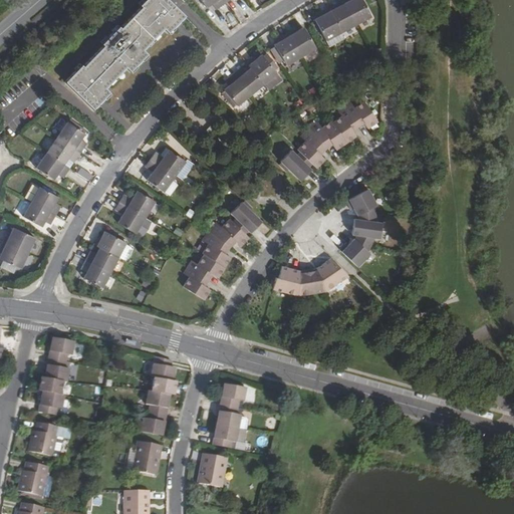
[(81,64),(65,81),(93,107),(109,91),(106,86),(126,66),(131,70),(148,53),(144,49),(164,28),(169,32),(186,15),(170,0),(144,0),(141,4),(142,6),(121,26),(119,25),(101,44),(103,45),(83,65),(81,64)]
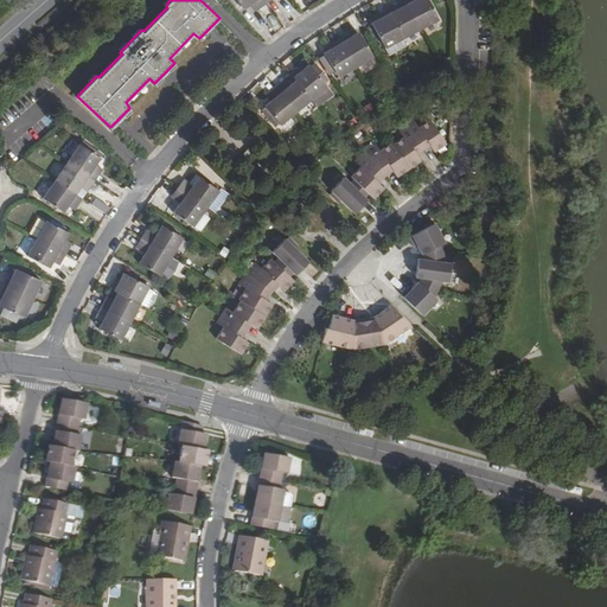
[(407,38),(423,29),(408,0),(407,0),(401,4),(403,7),(394,12),(407,38)]
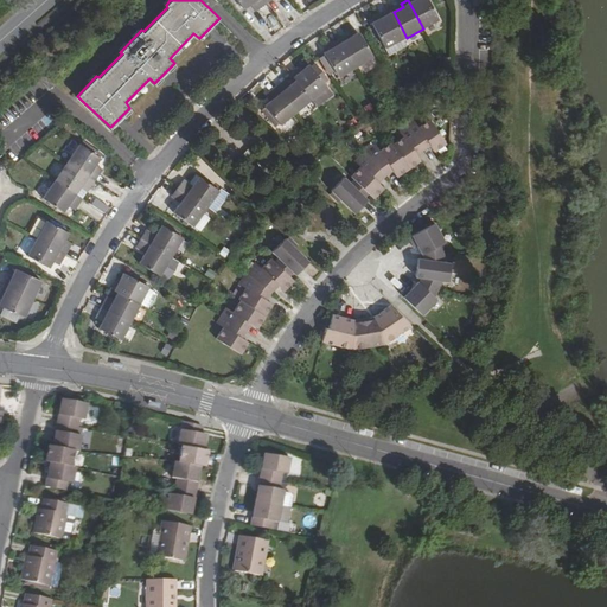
[(408,0),(423,29),(441,19),(432,0),(408,0)]
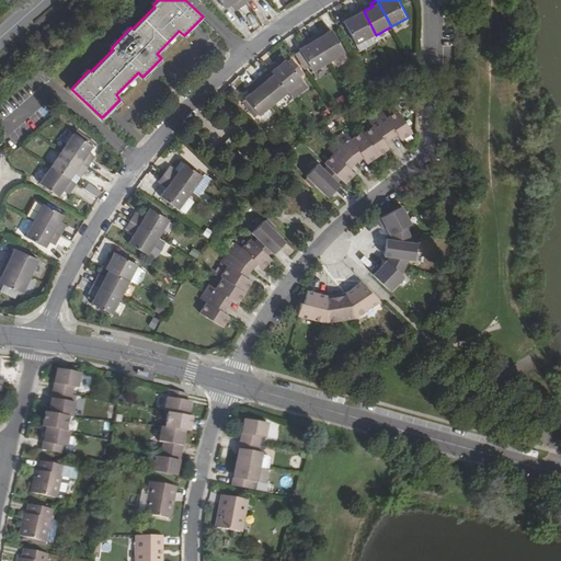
[(237,1),(227,8),(231,14),(241,8),(237,1)]
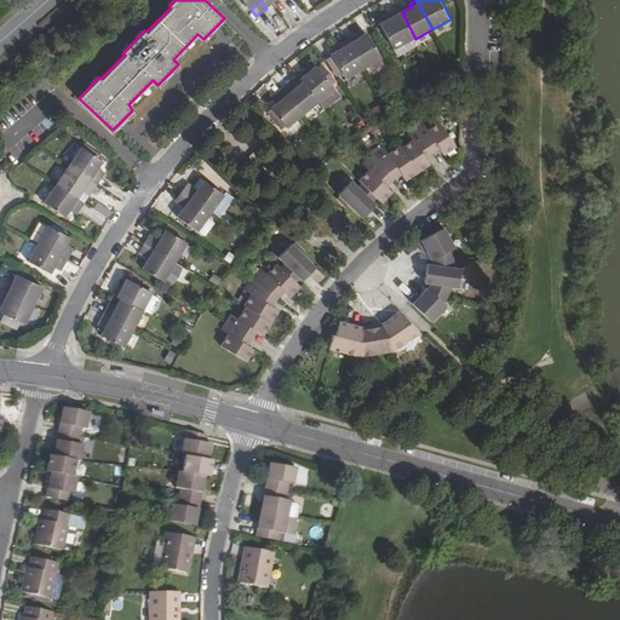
[(402,12),(400,9),(391,13),(392,17),(382,23),(396,49),(415,39),(402,12)]
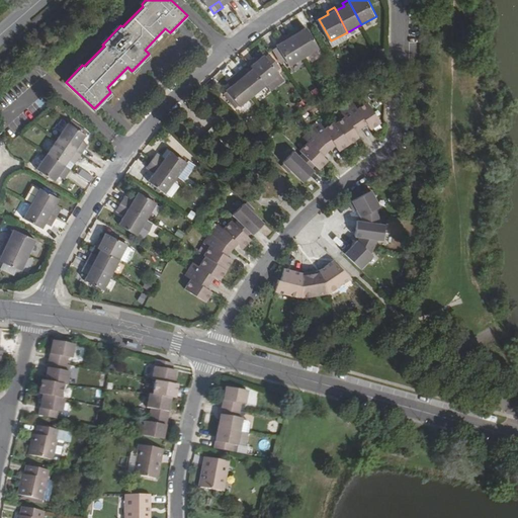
[(298,29),(291,33),(307,57),(321,49),(308,27),(299,31),(298,29)]
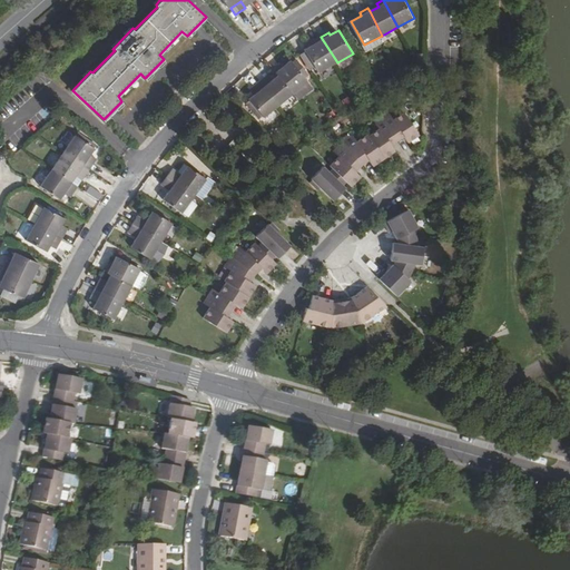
[(382,36),(364,45),(362,46),(366,52),(385,42),(382,36)]
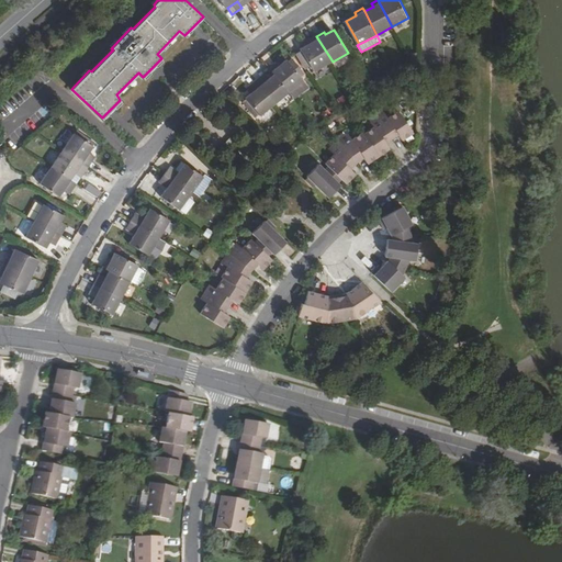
[(333,62),(316,36),(308,41),(311,43),(302,48),(316,71),(333,62)]
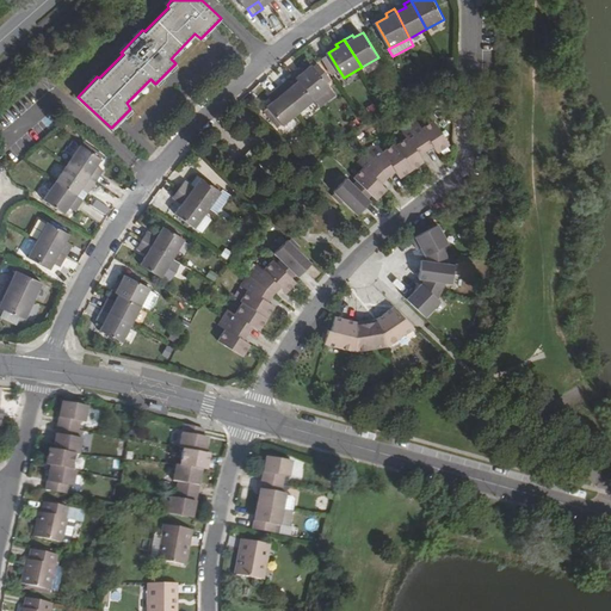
[(334,79),(325,65),(318,69),(313,65),(306,71),(303,68),(295,74),(300,80),(316,100),(332,87),(328,84),(334,79)]
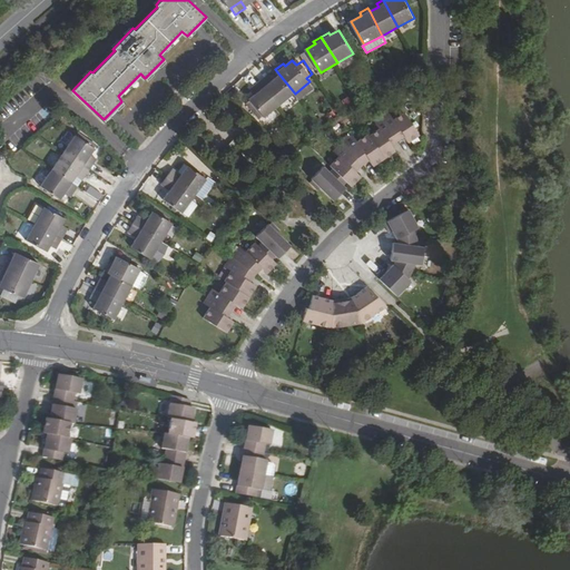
[(267,76),(259,81),(279,105),(295,94),(279,75),(272,81),(267,76)]
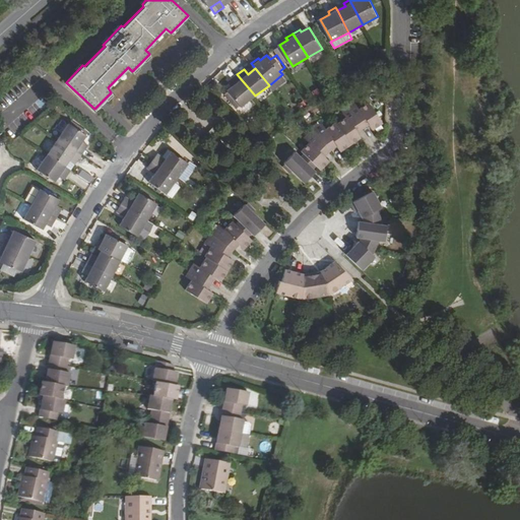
[(255,95),(237,74),(233,77),(237,83),(229,89),(230,90),(224,93),(238,108),(241,105),(242,107),(255,95)]
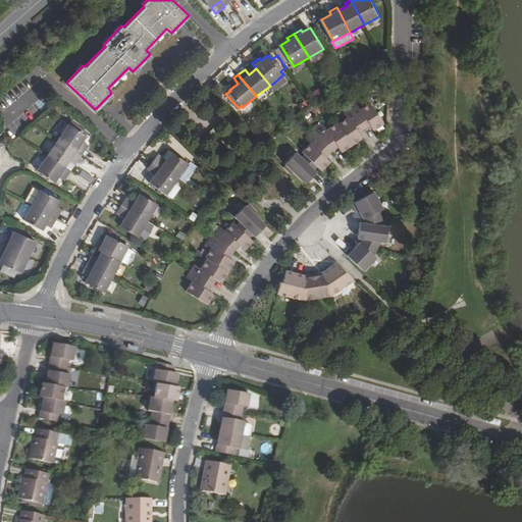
[(288,162),(307,181),(311,176),(315,179),(331,164),(327,159),(341,150),(344,153),(363,140),(360,136),(373,126),(376,131),(386,124),(373,105),(363,111),(359,104),(345,113),(349,119),(329,132),(325,125),(307,140),(313,147),(297,160),(293,156),(288,162)]
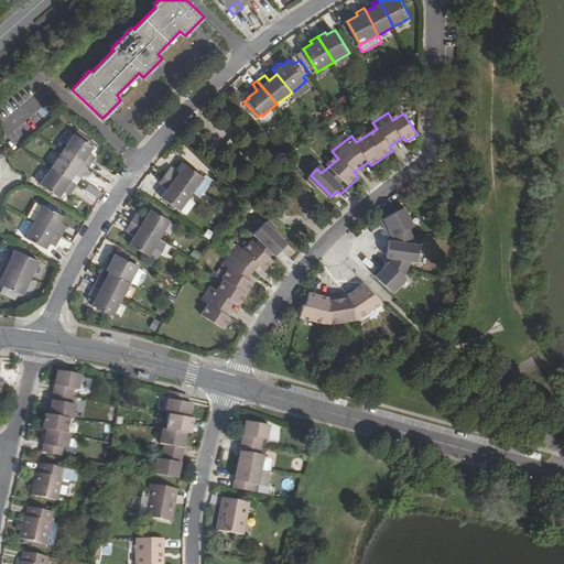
[(63,150),(89,166),(94,160),(88,155),(94,147),(75,133),(63,150)]
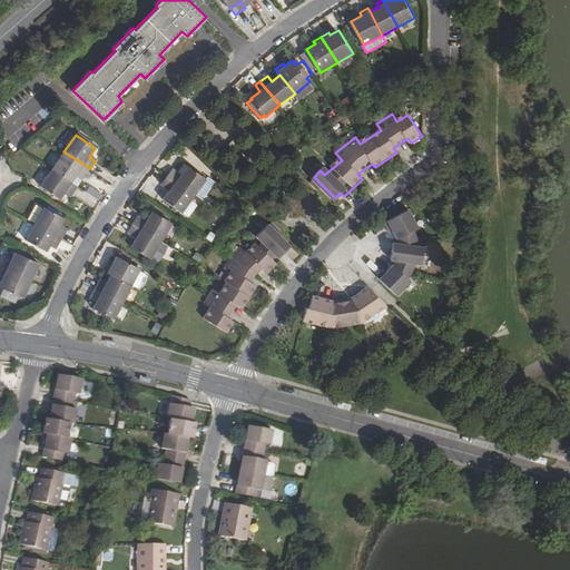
[(235,138),(225,148),(231,154),(241,144),(235,138)]
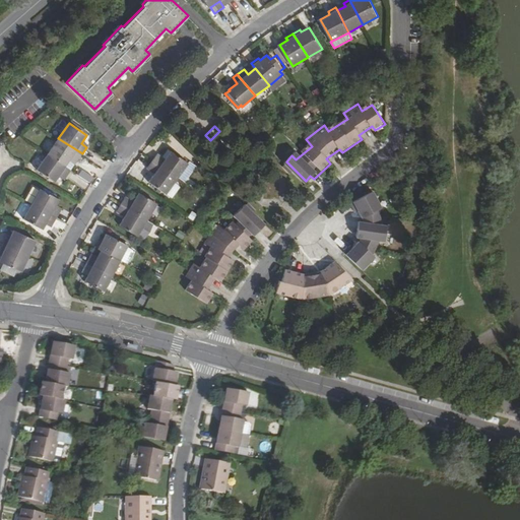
[(77,160),(82,153),(58,138),(48,153),(66,166),(72,156),(77,160)]
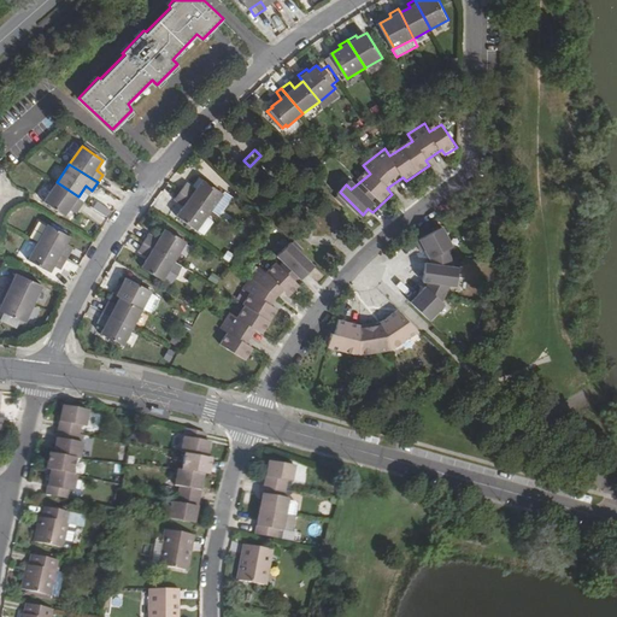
[(182,189),(210,210),(223,192),(204,178),(197,188),(187,181),(182,189)]
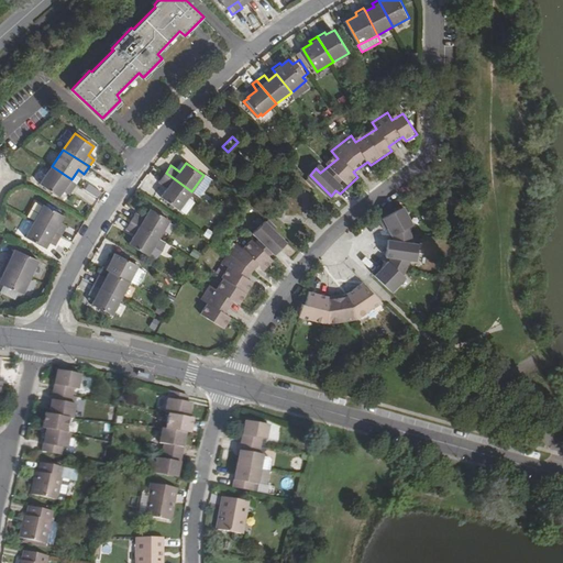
[(72,179),(52,166),(40,184),(61,196),(66,187),(73,191),(77,184),(72,179)]
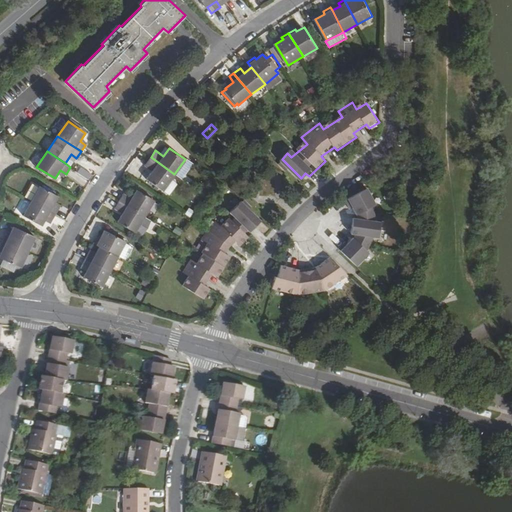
[(163,190),(174,174),(151,157),(145,165),(153,171),(150,175),(150,181),(163,190)]
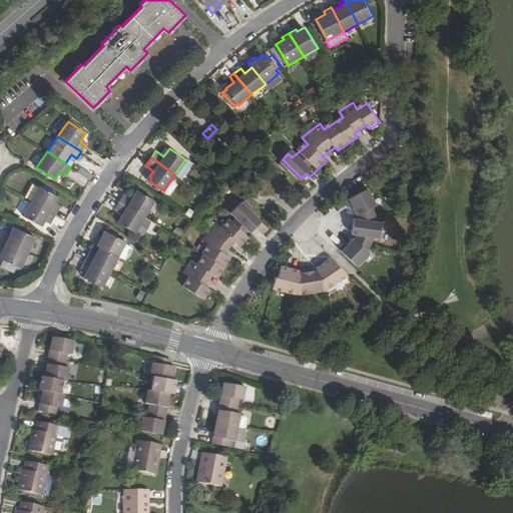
[(32,183),(24,196),(31,200),(38,187),(32,183)]
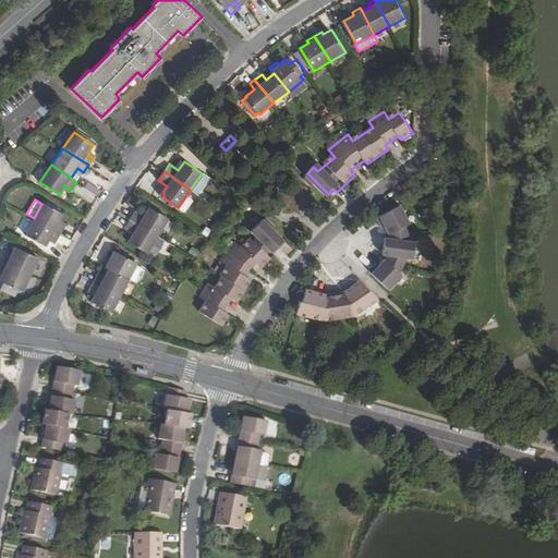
[(34,218),(61,232),(65,226),(58,222),(62,214),(43,203),(41,204),(34,218)]
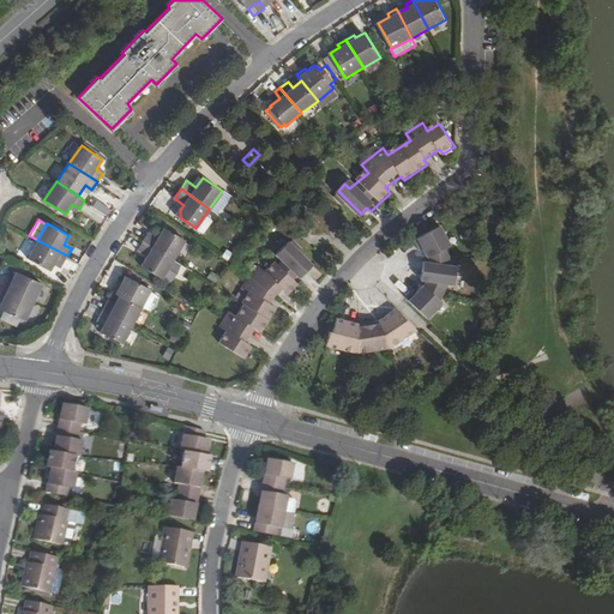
[(149,233),(144,240),(174,258),(185,240),(164,228),(158,238),(149,233)]
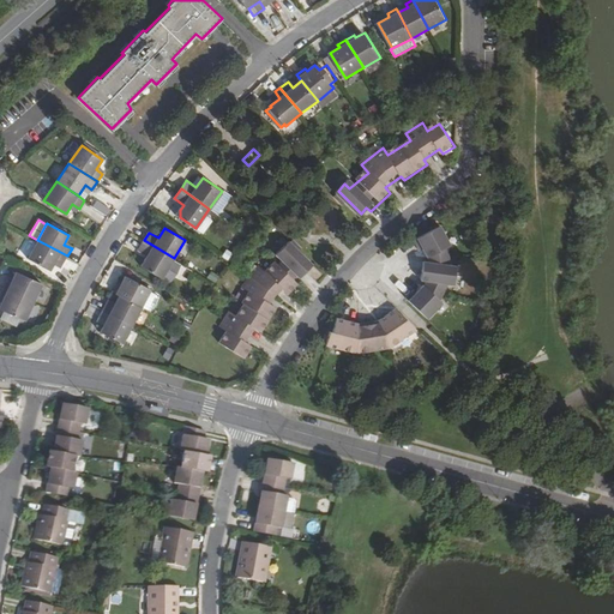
[(431,240),(415,242),(421,266),(417,286),(408,300),(428,323),(446,296),(452,263),(444,232),(429,235),(431,240)]
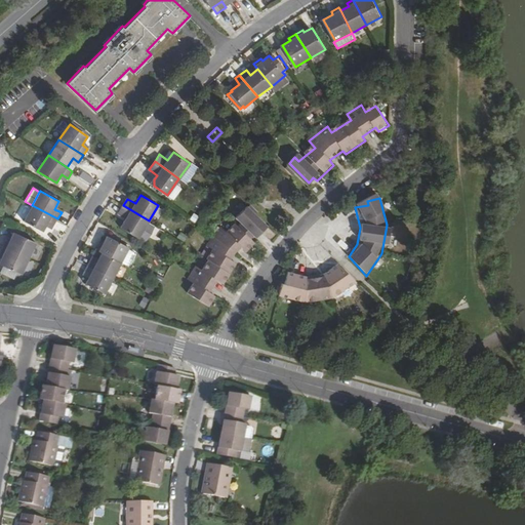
[(53,226),(57,218),(32,205),(23,221),(42,232),(47,223),(53,226)]
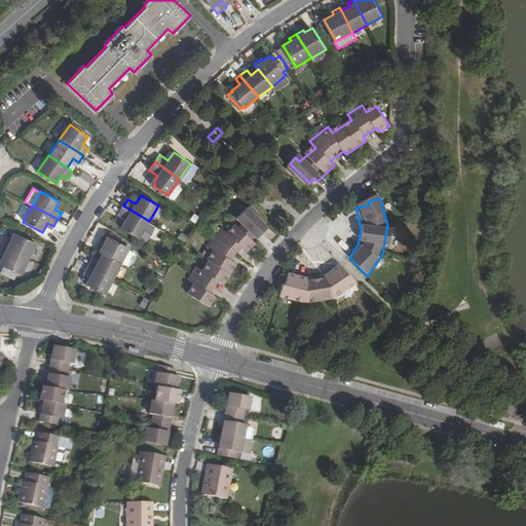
[(149,221),(123,205),(118,214),(126,219),(121,228),(139,238),(144,229),(149,221)]
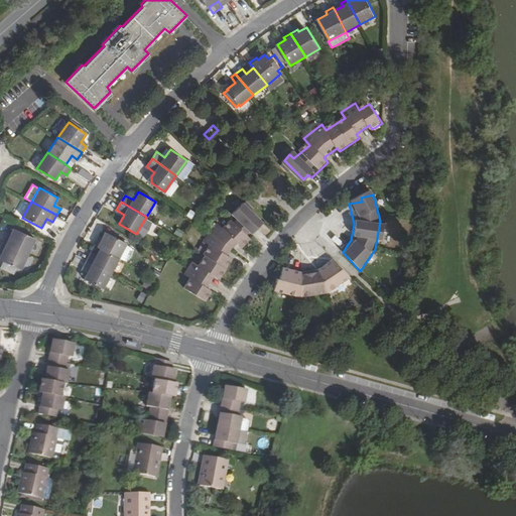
[(257,221),(241,204),(235,210),(239,214),(225,229),(220,224),(205,242),(211,247),(198,266),(192,263),(184,276),(191,280),(185,290),(207,303),(214,293),(209,290),(216,278),(220,281),(234,260),(229,255),(237,244),(241,247),(257,229),(253,225),(257,221)]
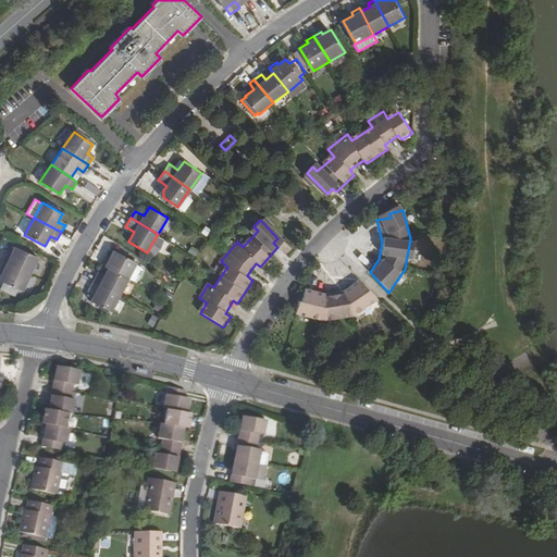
[(152,243),(147,252),(152,256),(156,255),(159,249),(157,246),(152,243)]
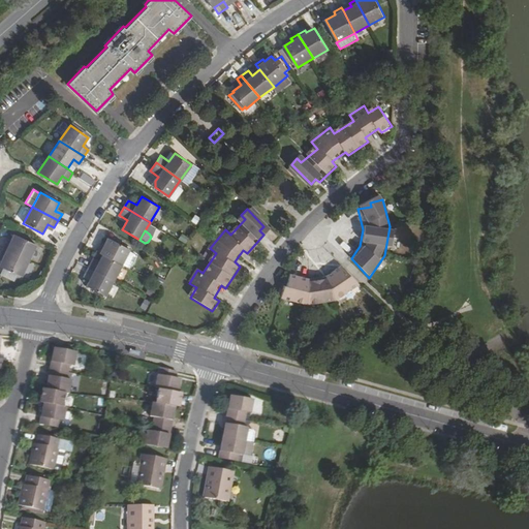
[(3,248),(28,259),(35,244),(13,234),(9,243),(6,242),(3,248)]
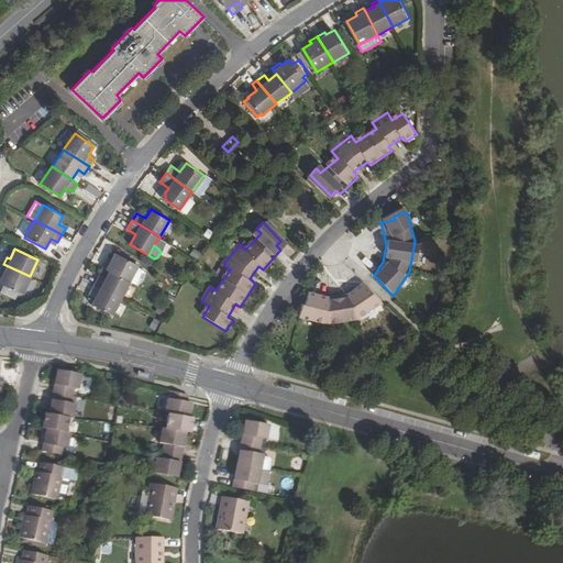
[(107,261),(103,266),(109,269),(130,280),(138,264),(114,253),(110,262),(107,261)]
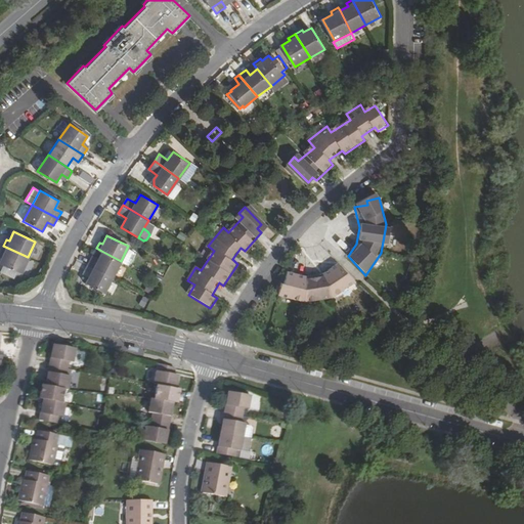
[(0,263),(20,272),(28,257),(3,246),(0,252),(0,253),(2,255),(0,259),(0,263)]
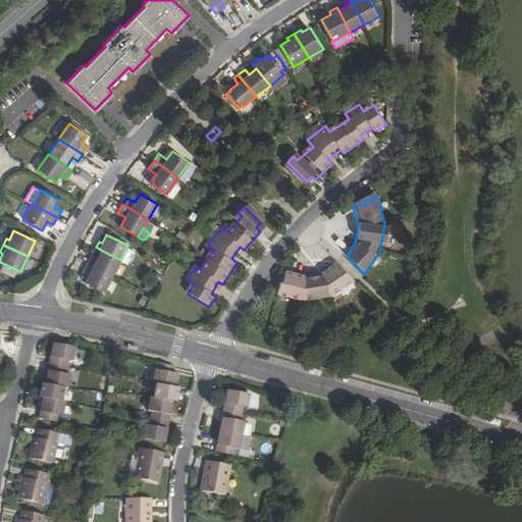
[(91,257),(88,263),(112,275),(120,260),(101,250),(96,260),(91,257)]
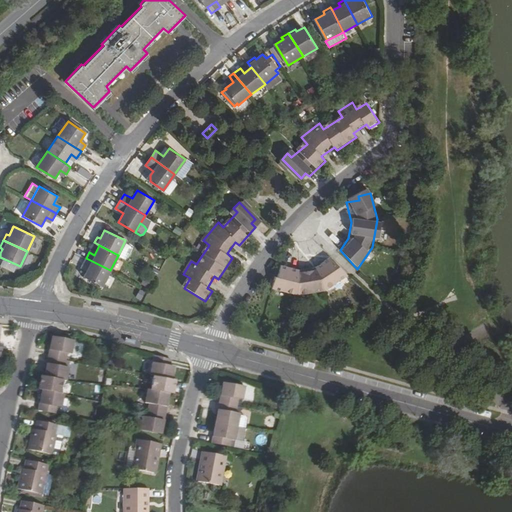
[(110,270),(86,258),(82,266),(87,268),(83,277),(102,286),(110,270)]
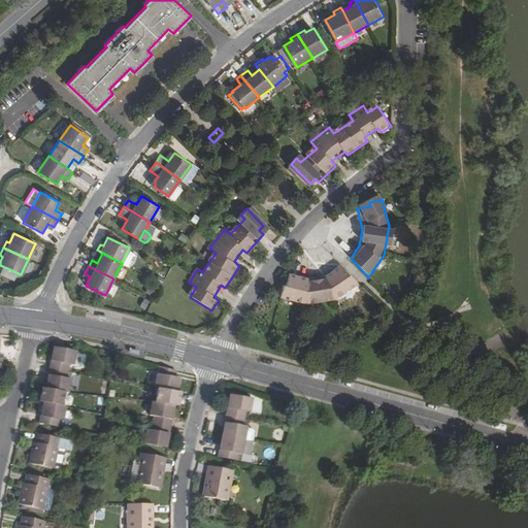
[(308,283),(291,276),(282,301),(307,308),(334,305),(357,289),(339,270),(325,281),(308,283)]
